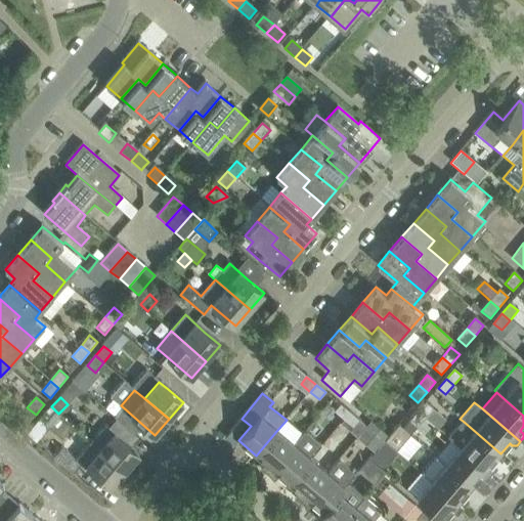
[(418,413),(425,419),(433,409),(426,403),(418,413)]
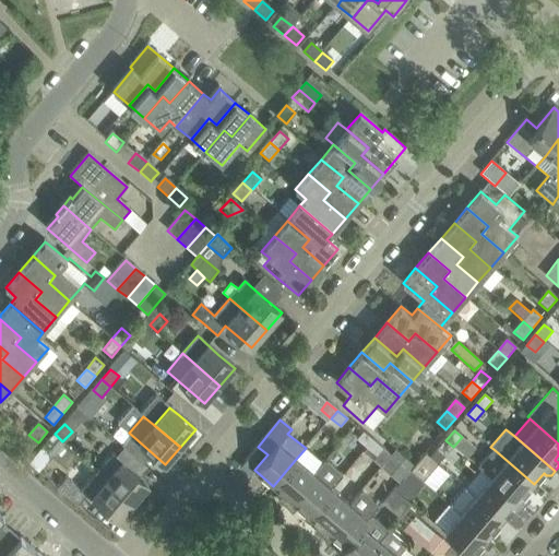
[(367,448),(373,440),(363,433),(357,440),(367,448)]
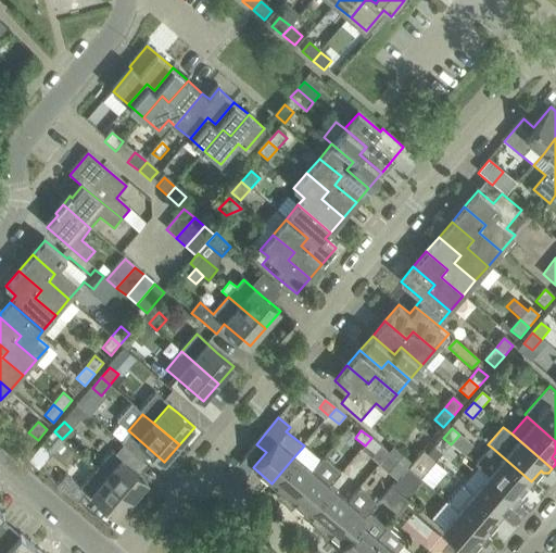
[(28,452),(38,440),(28,432),(20,443),(28,452)]
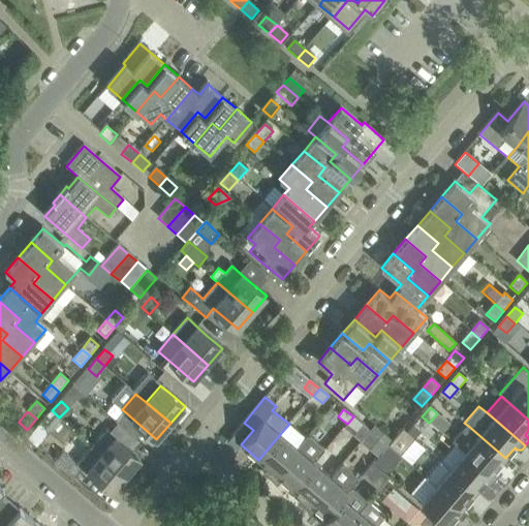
[(63,422),(59,418),(54,412),(48,420),(57,428),(63,422)]
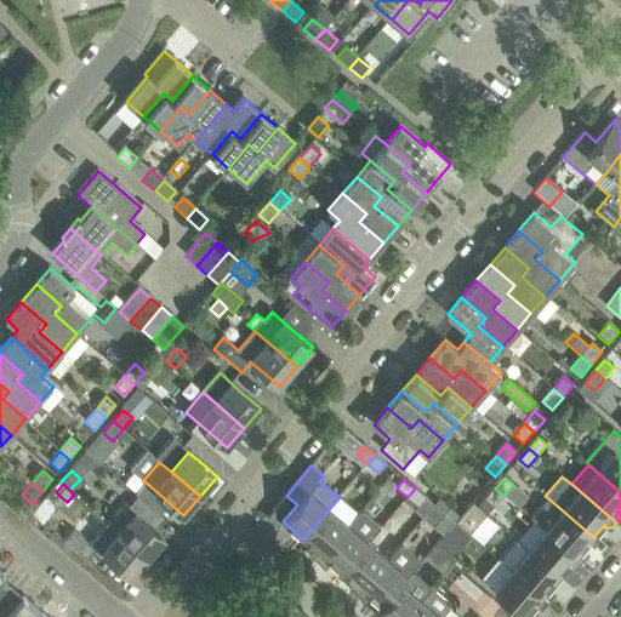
[(415,489),(408,497),(404,502),(415,512),(423,519),(429,513),(436,507),(415,489)]
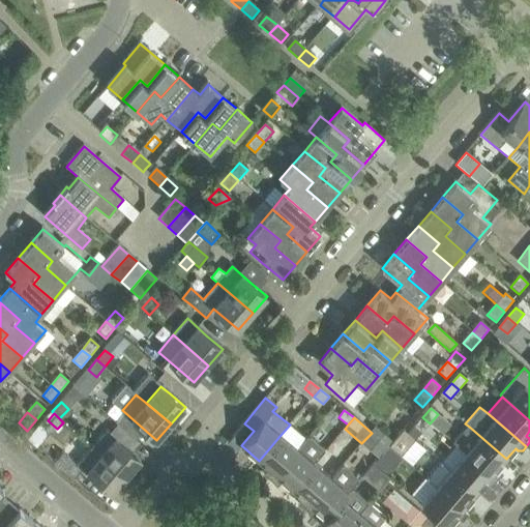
[(415,440),(430,423),(422,417),(408,434),(415,440)]
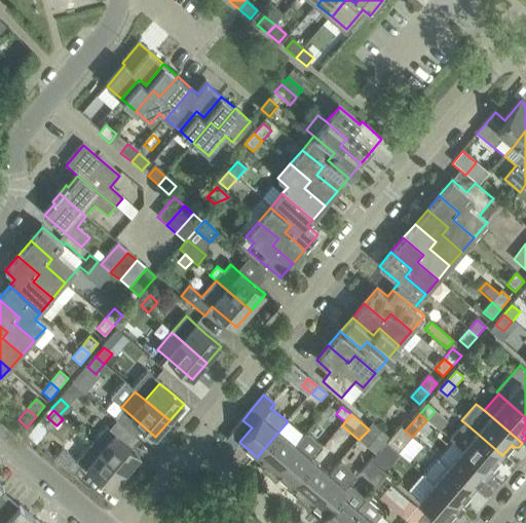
[(364,435),(381,449),(385,444),(391,437),(374,422),(369,430),(364,435)]
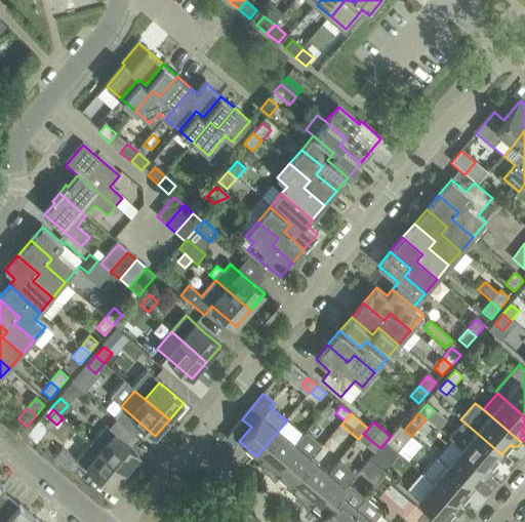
[(492,465),(501,454),(463,422),(449,439),(461,449),(492,476),(496,472),(495,468),(492,465)]
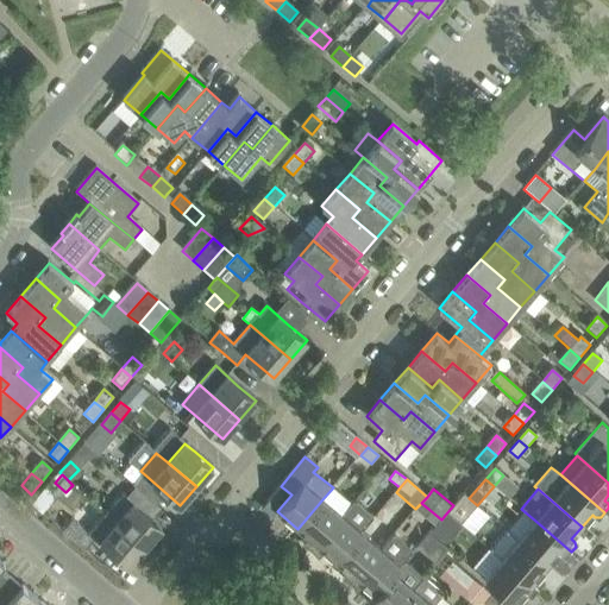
[(477,505),(469,498),(464,493),(453,505),(446,514),(458,523),(458,522),(462,524),(477,505)]
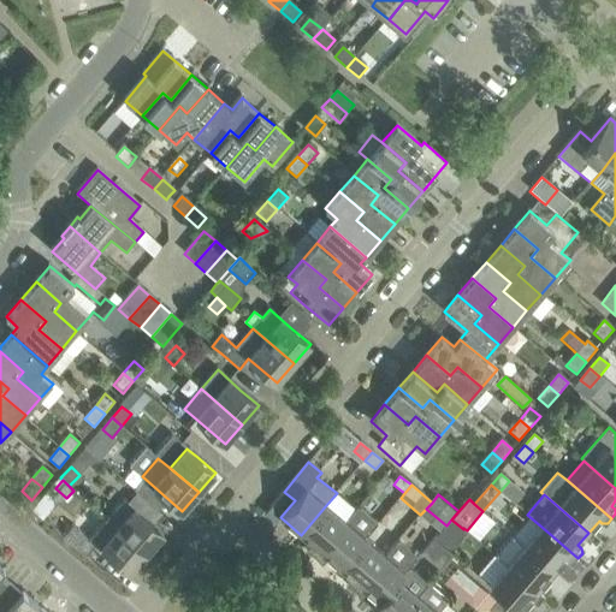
[(164,534),(135,509),(124,500),(108,520),(147,553),(164,534)]
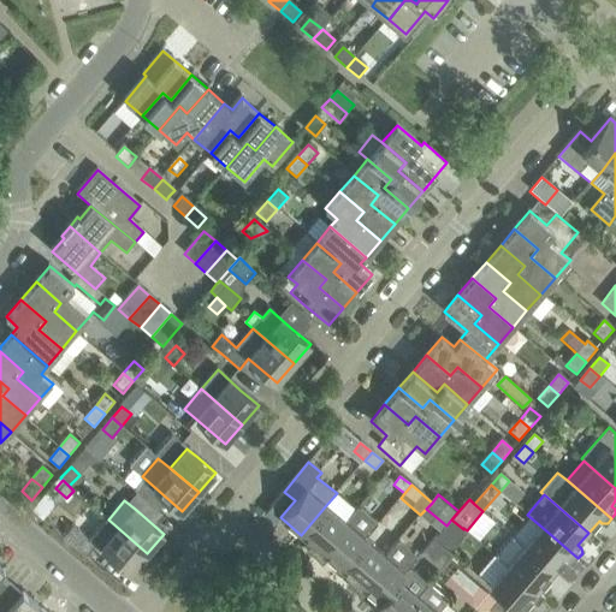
[(345,522),(326,505),(301,535),(313,546),(311,548),(311,554),(315,558),(345,522)]
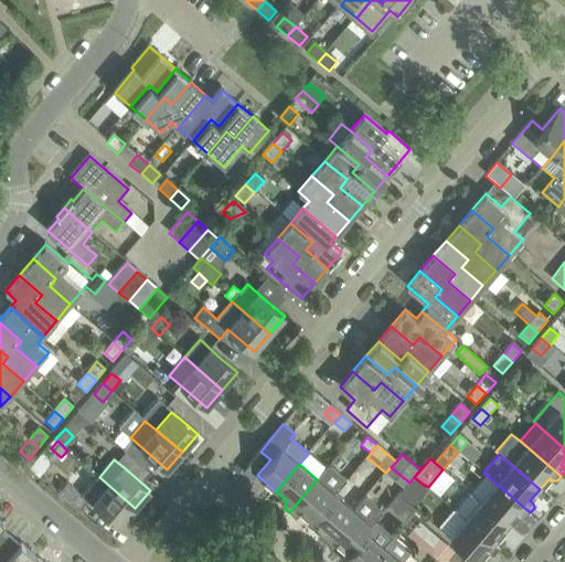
[(336,495),(345,484),(347,481),(328,466),(317,479),(289,512),(294,517),(298,516),(300,512),(312,522),(336,495)]
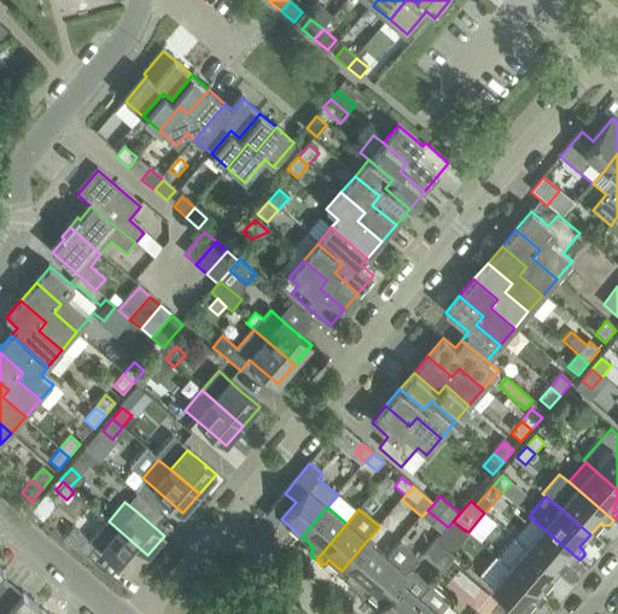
[(130,574),(147,555),(109,521),(89,543),(73,528),(64,539),(87,559),(95,549),(100,553),(103,550),(130,574)]
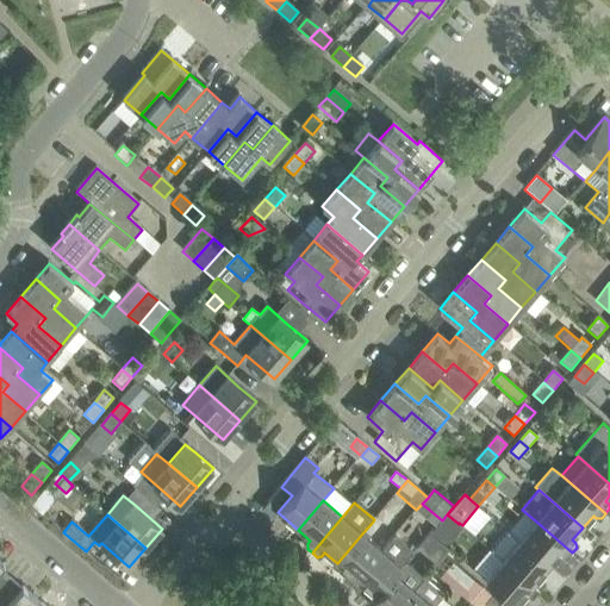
[(452,532),(459,524),(447,514),(442,520),(441,523),(452,532)]
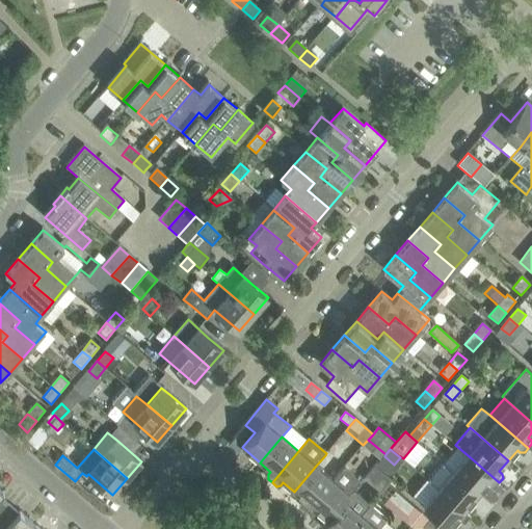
[(479,495),(453,473),(433,455),(429,460),(437,468),(427,480),(439,490),(470,517),(474,512),(473,507),(470,505),(479,495)]
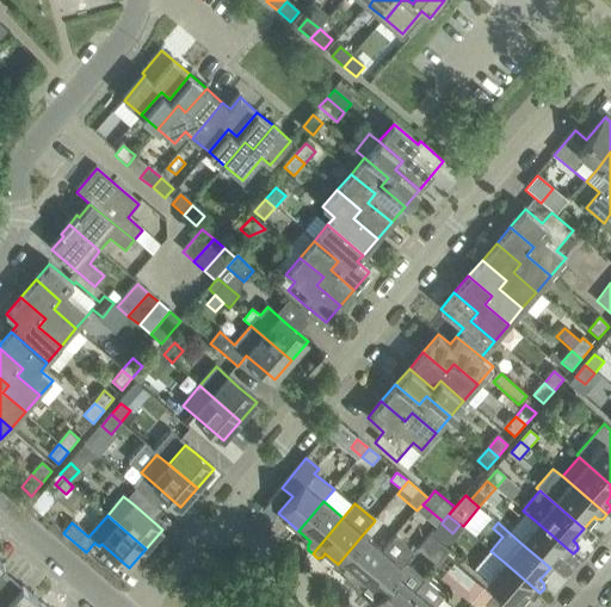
[(569,558),(573,553),(537,522),(520,543),(550,568),(561,556),(563,558),(569,558)]
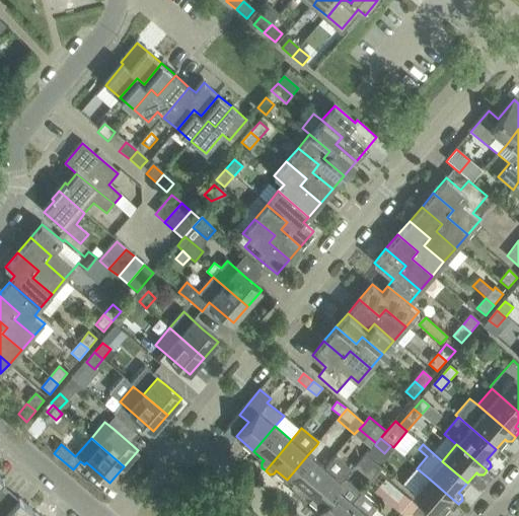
[(299,499),(324,468),(308,454),(287,480),(297,489),(294,491),(295,496),(299,499)]
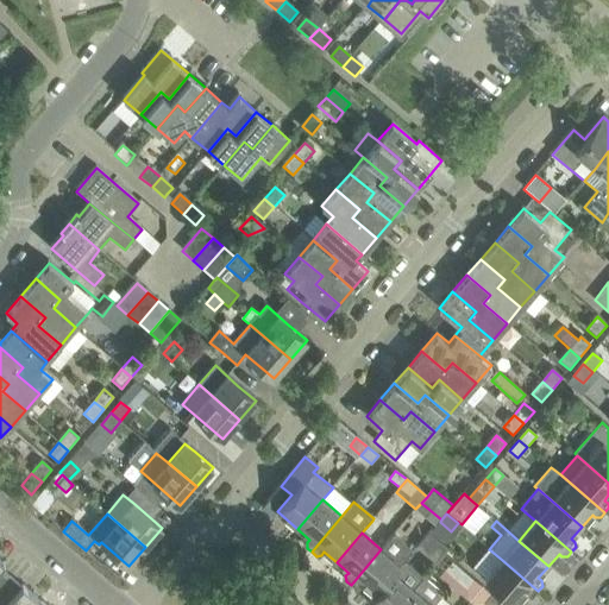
[(440,543),(429,534),(422,542),(433,552),(440,543)]
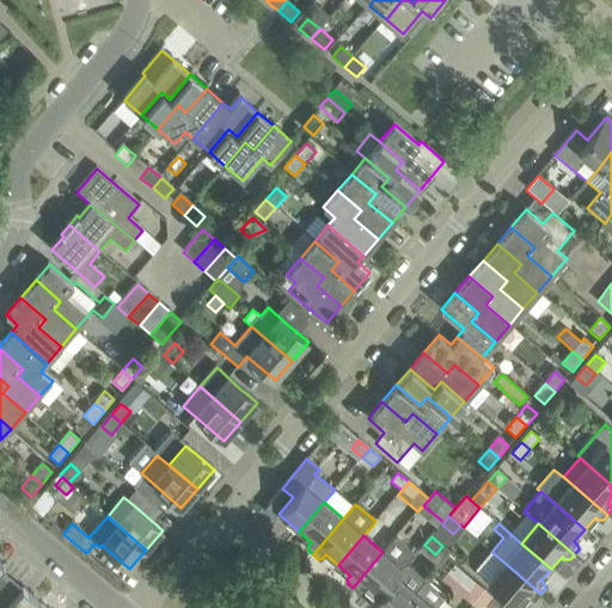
[(371,606),(405,566),(415,554),(396,539),(384,553),(383,552),(353,588),(357,593),(362,591),(365,588),(377,599),(371,606)]
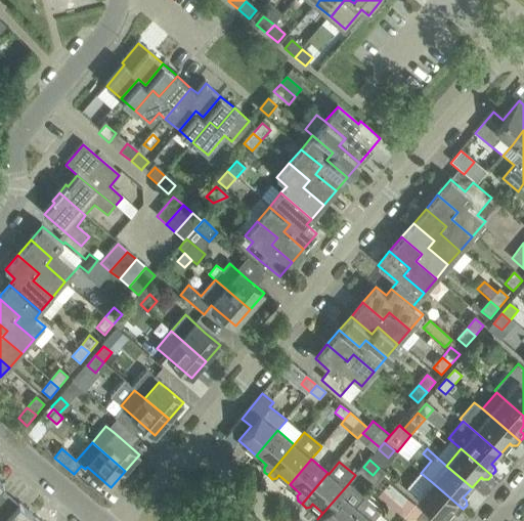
[(0,509),(9,497),(0,490),(4,485),(0,481),(0,509)]
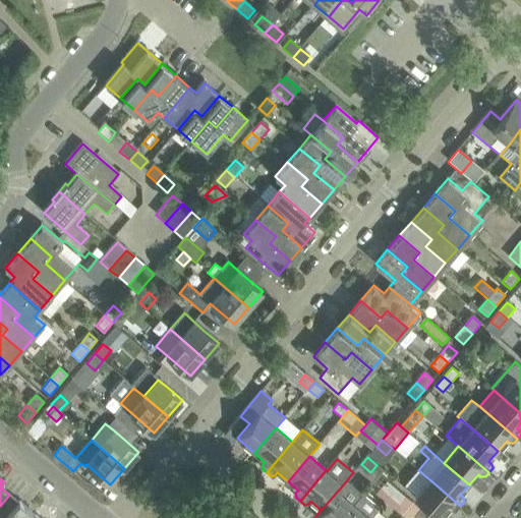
[(457,510),(460,506),(429,479),(414,497),(439,517),(441,517),(449,508),(452,510),(457,510)]
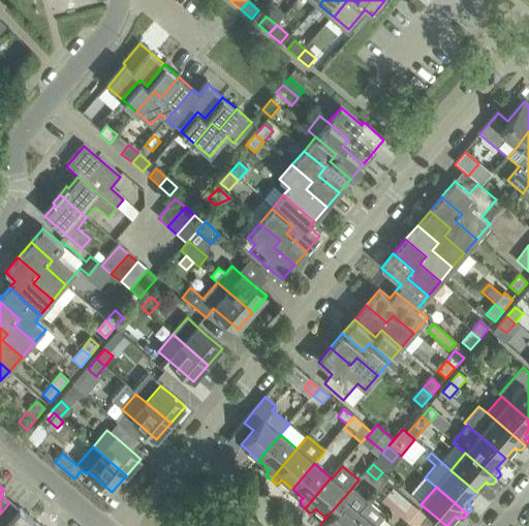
[(392,511),(403,497),(394,489),(382,502),(392,511)]
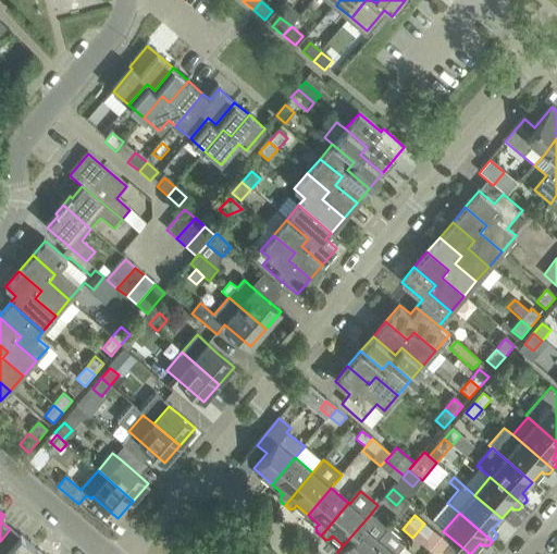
[(367,553),(379,540),(386,531),(385,527),(372,516),(369,516),(337,552),(338,553),(367,553)]
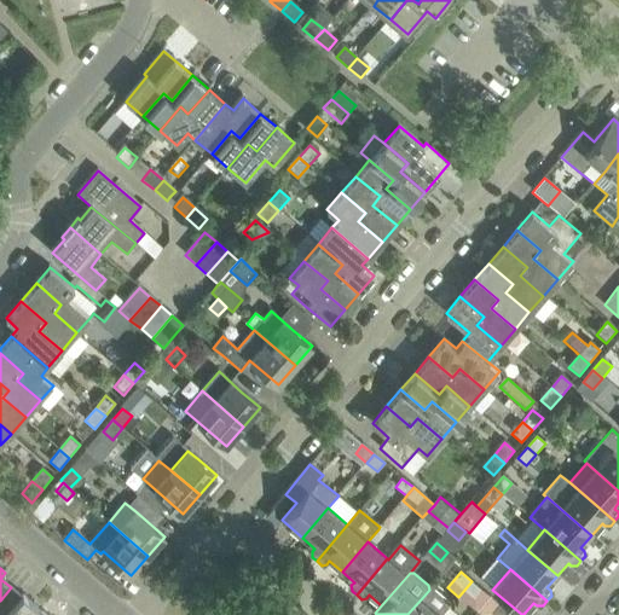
[(472,581),(458,597),(478,614),(491,598),(472,581)]
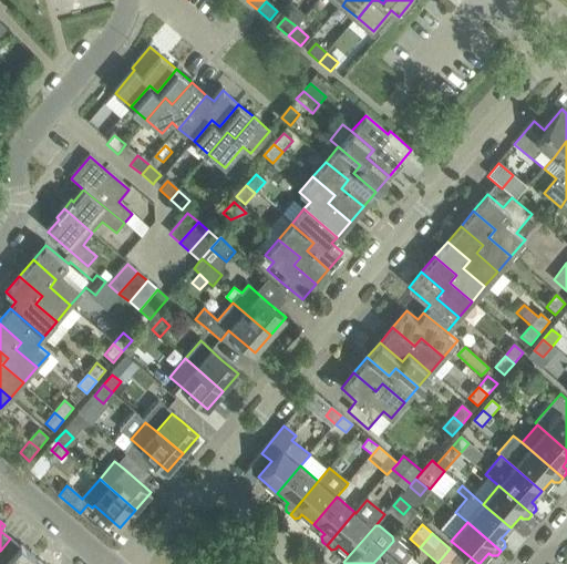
[(37,563),(39,561),(21,546),(20,547),(10,539),(0,551),(0,563),(37,563)]
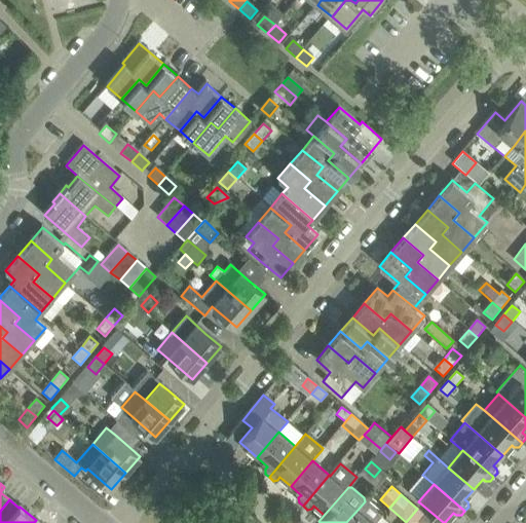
[(372,522),(358,510),(346,522),(372,522)]
